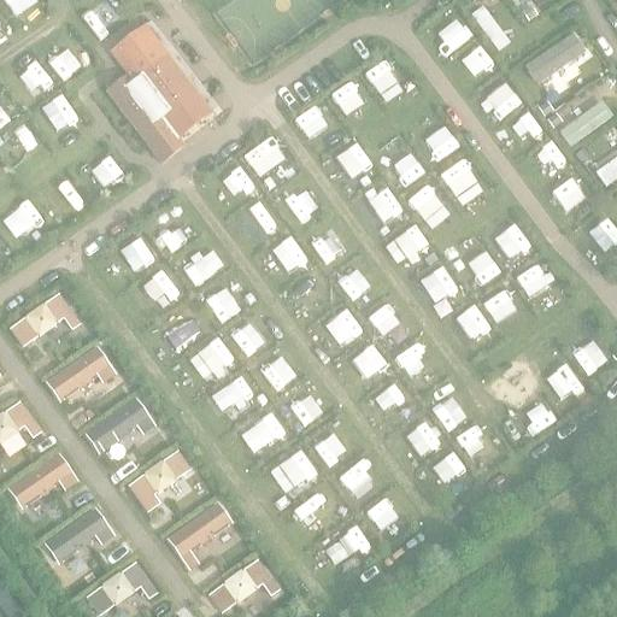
[(510,45),(482,9),(470,17),(498,53),(510,45)]
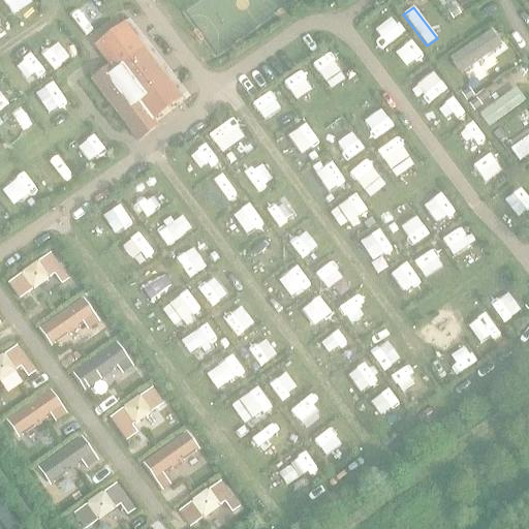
[(91,81),(137,142),(156,127),(151,121),(181,98),(123,23),(94,44),(111,65),(91,81)]
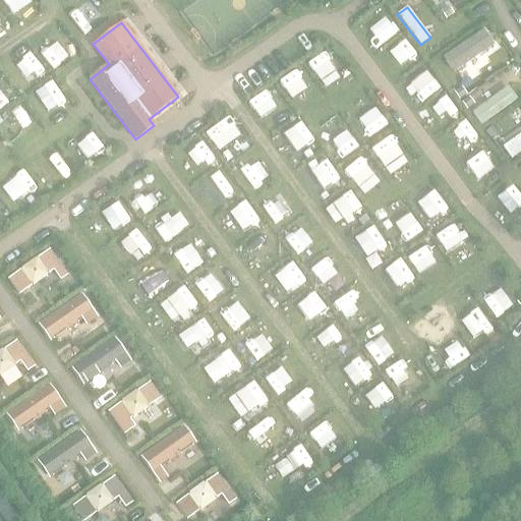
[(454,73),(494,46),(483,30),(443,57),(454,73)]
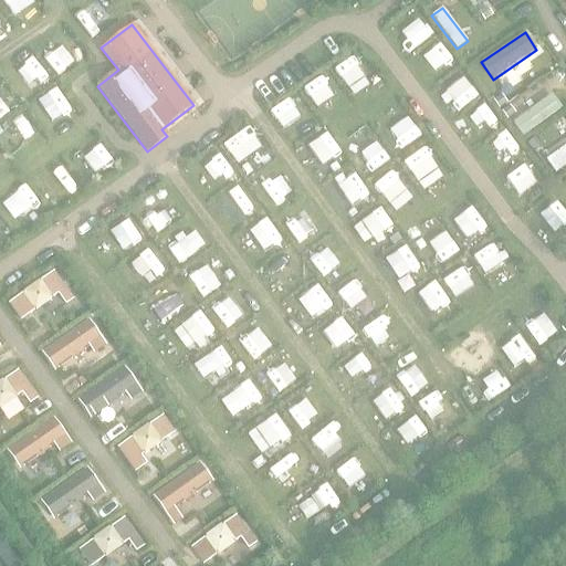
[(523,136),(562,107),(552,94),(513,122),(523,136)]
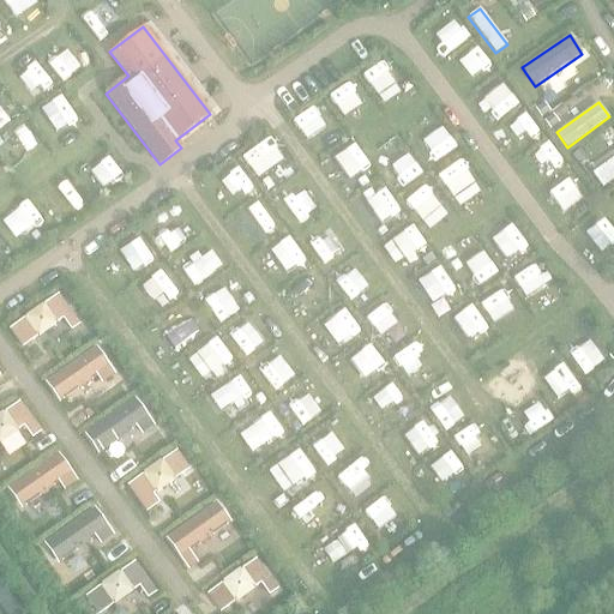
[(602,187),(613,178),(613,157),(593,173),(602,187)]
